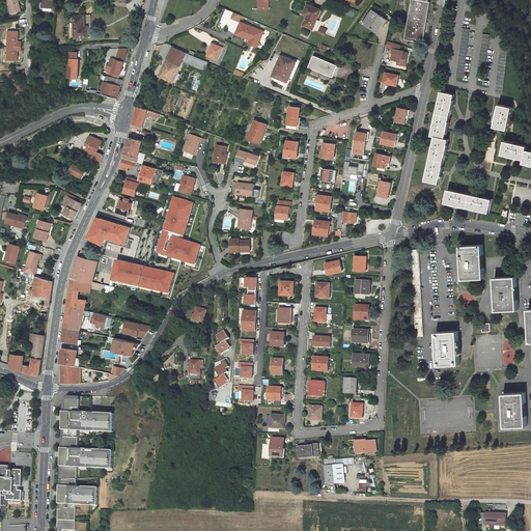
[(7,0),(10,14),(21,10),(18,0),(7,0)]
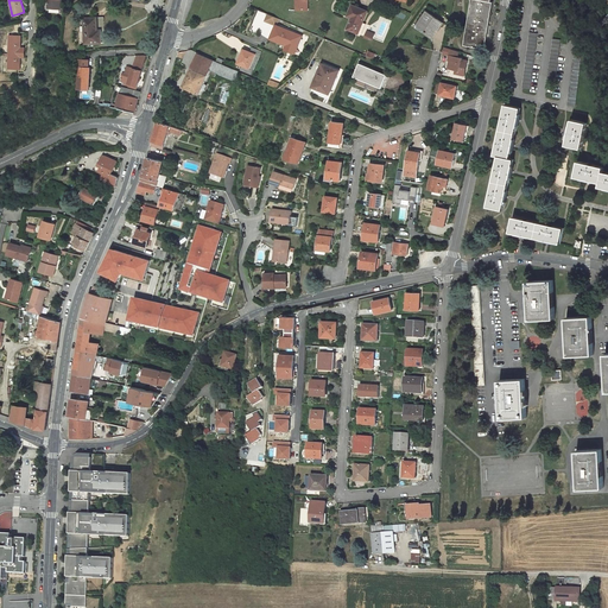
[(298,0),(298,10),(312,10),(312,0),(298,0)]
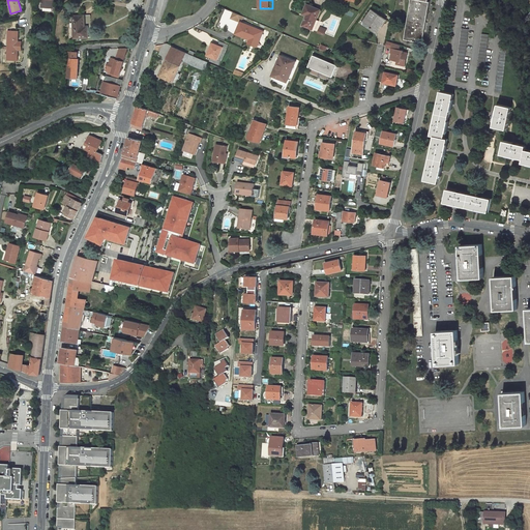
[(411,0),(405,39),(422,42),(430,1),(429,1),(428,0),(411,0)]
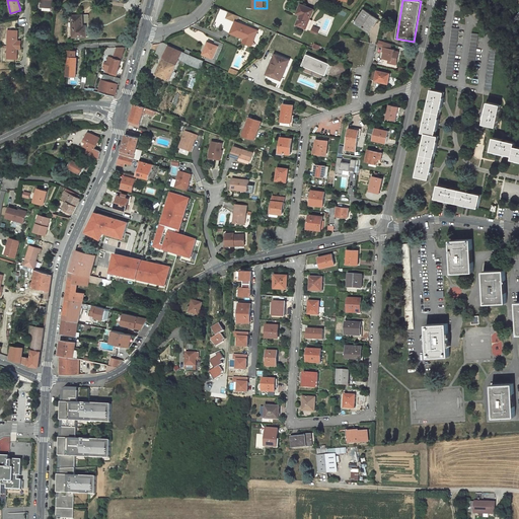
[(313,9),(306,6),(301,4),(297,13),(300,14),(297,24),(306,28),(313,9)]
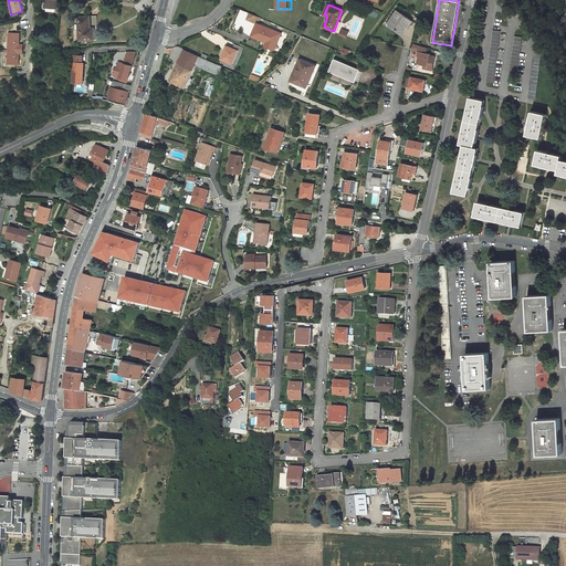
[(412,20),(398,10),(395,13),(397,16),(391,24),(395,27),(394,28),(402,33),(406,27),(408,28),(411,23),(410,23),(412,20)]
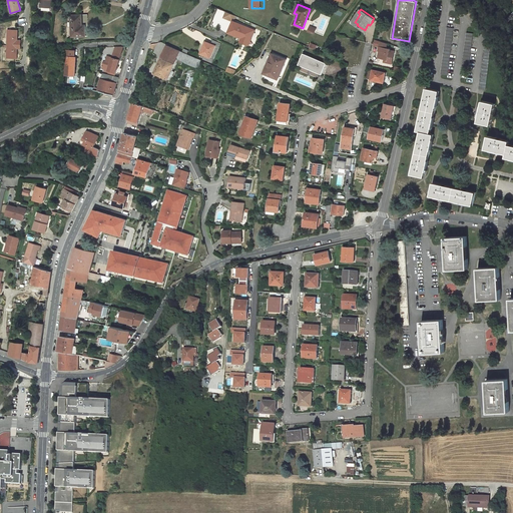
[(233,21),(236,15),(226,11),(223,17),(233,21)]
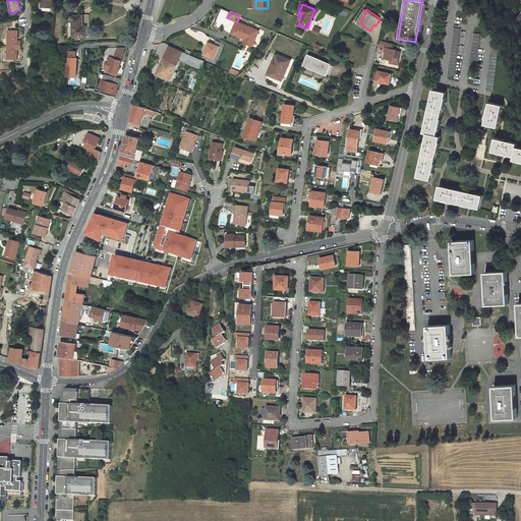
[(357,21),(362,25),(363,24),(360,22),(365,14),(363,12),(357,21)]
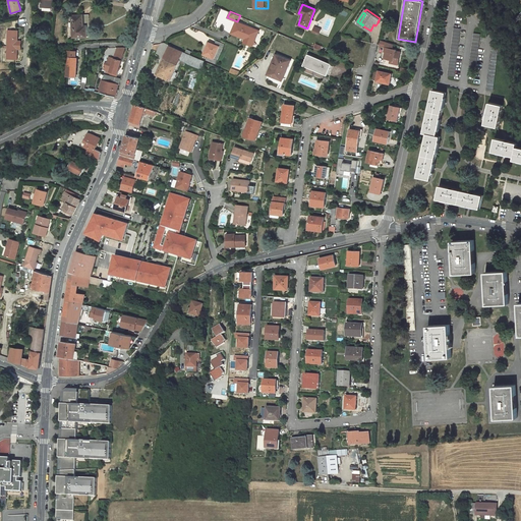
[(87,25),(91,25),(90,14),(72,15),(73,38),(87,37),(87,30),(84,30),(84,26),(87,25)]
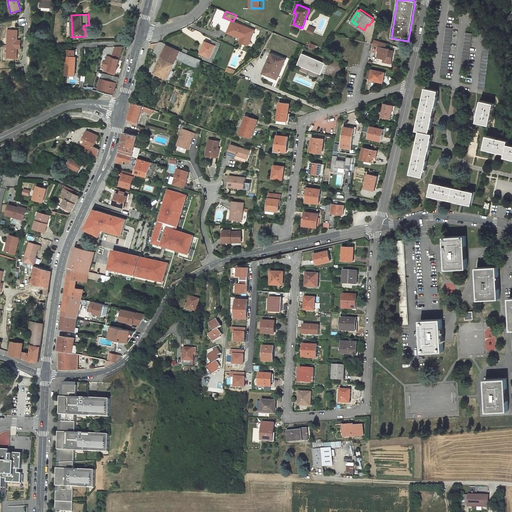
[(233,21),(228,32),(241,38),(242,36),(250,40),(254,30),(233,21)]
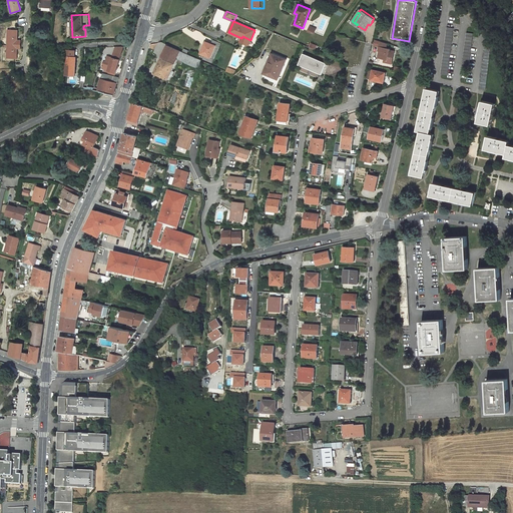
[(315,34),(317,28),(311,25),(308,32),(315,34)]
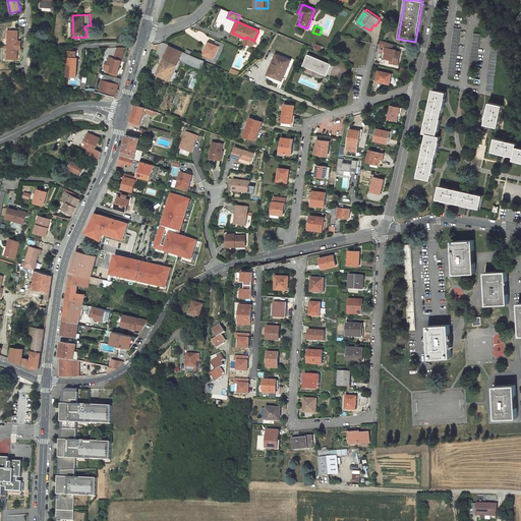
[(461,29),(454,27),(448,75),(455,75),(461,29)]
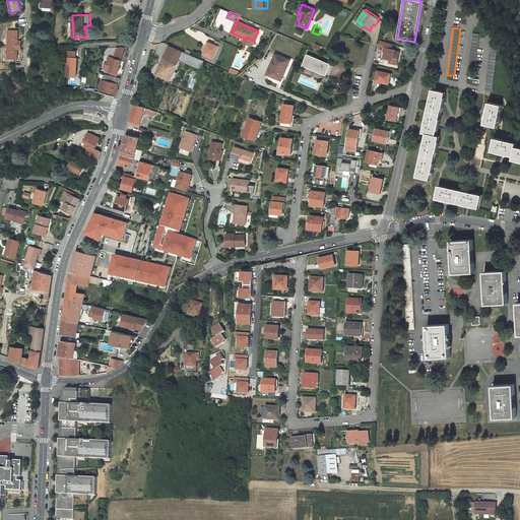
[(7,44),(21,45),(21,41),(17,40),(18,29),(8,29),(7,44)]
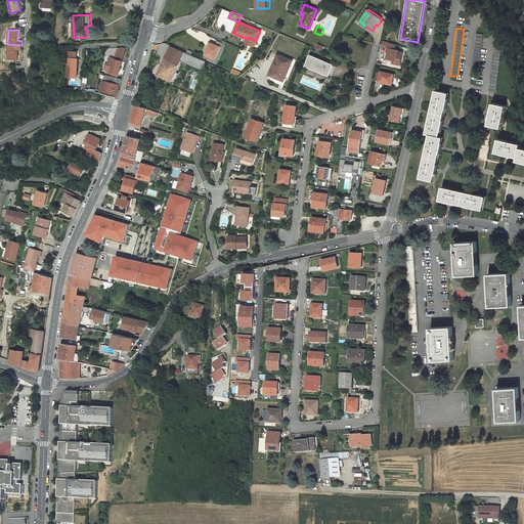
[(482,34),(477,33),(472,67),(478,68),(482,34)]
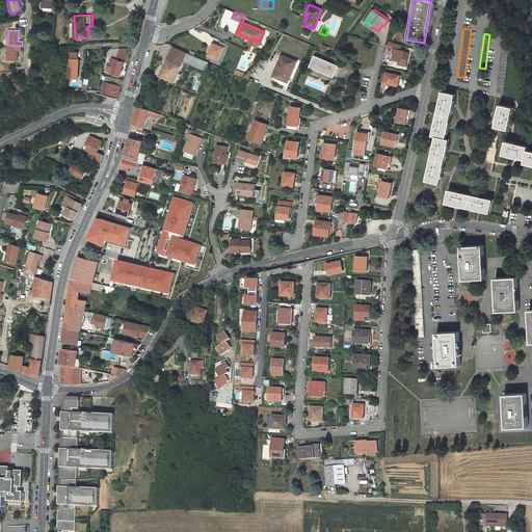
[(208,55),(218,59),(223,47),(214,43),(212,47),(208,55)]
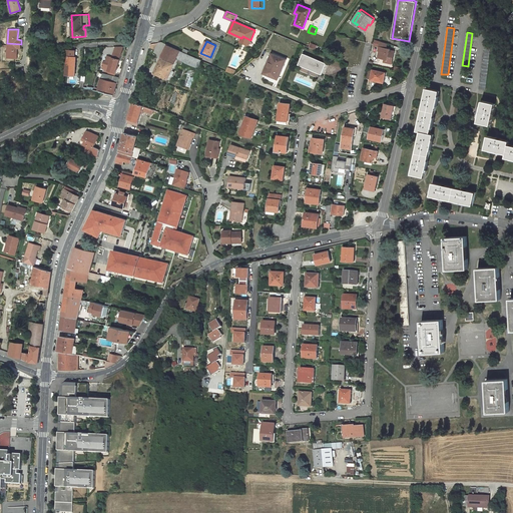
[(21,48),(21,44),(7,43),(7,58),(17,58),(17,48),(21,48)]
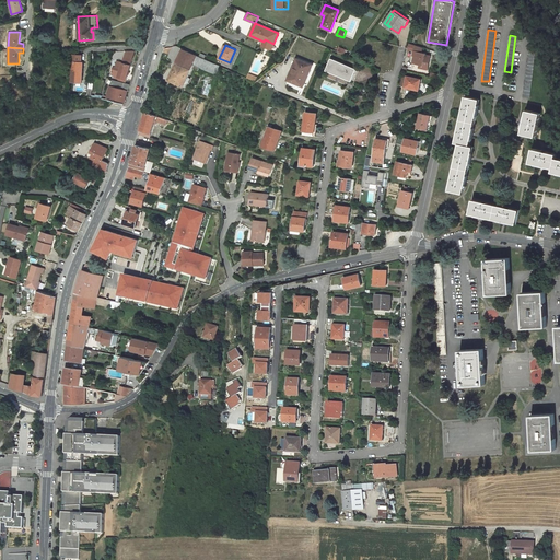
[(536,47),(529,47),(523,97),(529,98),(536,47)]
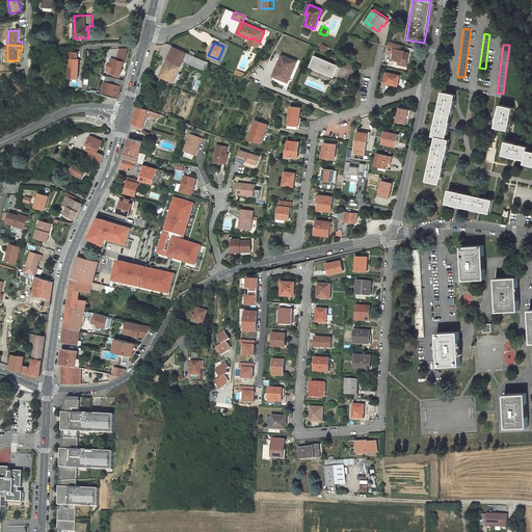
[(189,53),(174,47),(160,76),(175,82),(184,60),(204,69),(202,74),(205,75),(210,62),(194,55),(189,53)]
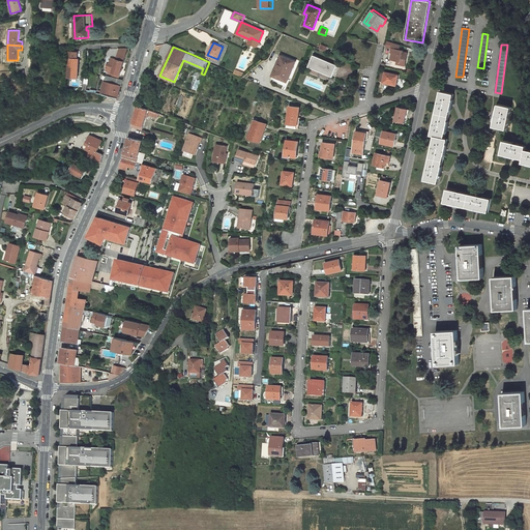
[(404,51),(392,48),(391,53),(392,53),(391,59),(398,61),(401,61),(400,64),(405,65),(408,53),(404,51)]
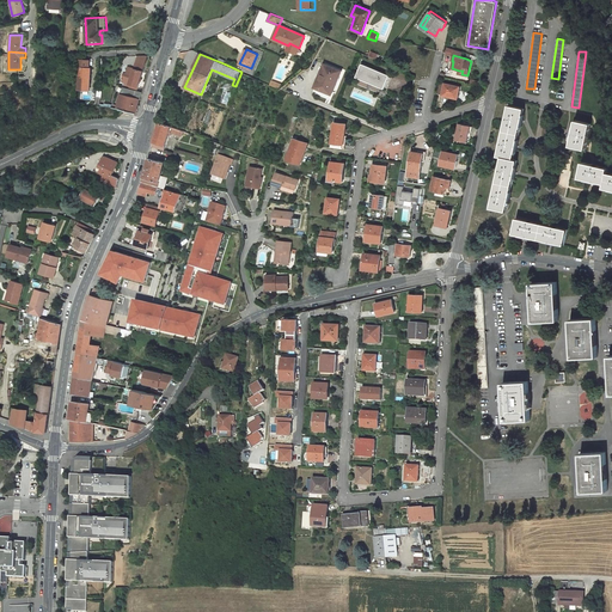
[(126,74),(122,81),(139,86),(145,65),(136,62),(135,68),(133,67),(132,73),(133,73),(133,75),(126,74)]
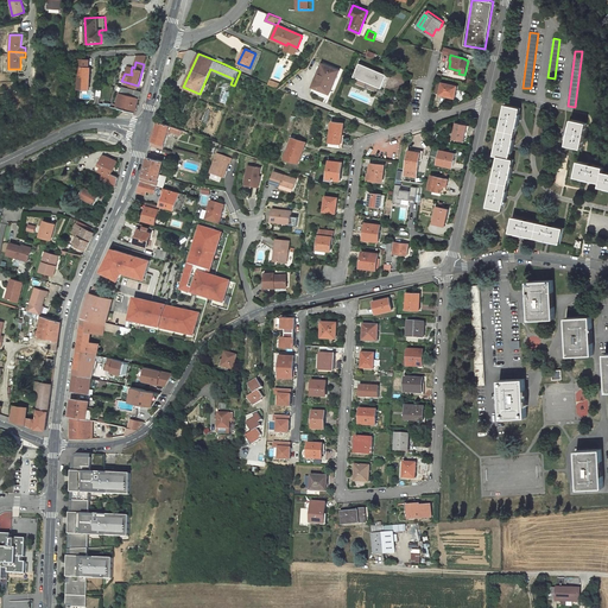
[(339,70),(322,63),(318,74),(320,75),(315,87),(329,94),(339,70)]
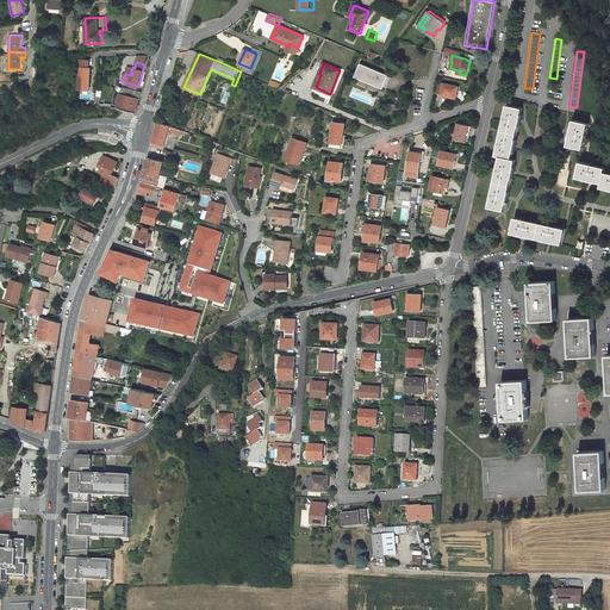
[(386,74),(363,64),(358,78),(380,87),(386,74)]
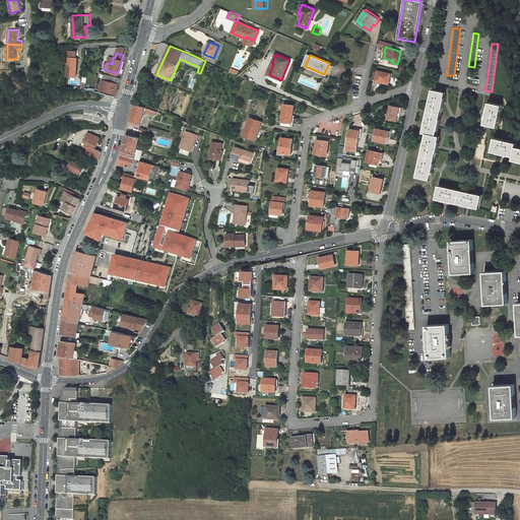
[(66,76),(75,76),(76,65),(75,65),(75,58),(67,57),(66,76)]
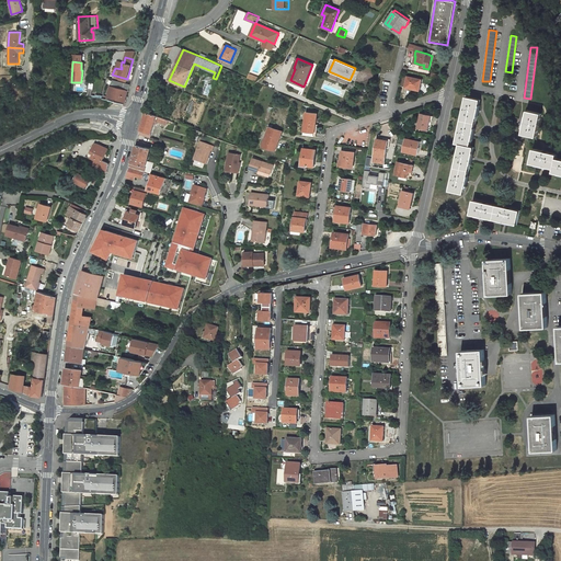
[(422,79),(409,76),(407,87),(411,88),(416,90),(418,88),(420,89),(422,79)]
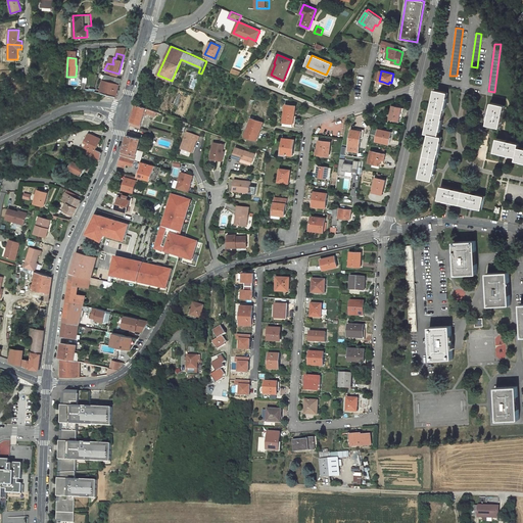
[(104,75),(103,81),(121,85),(123,79),(104,75)]
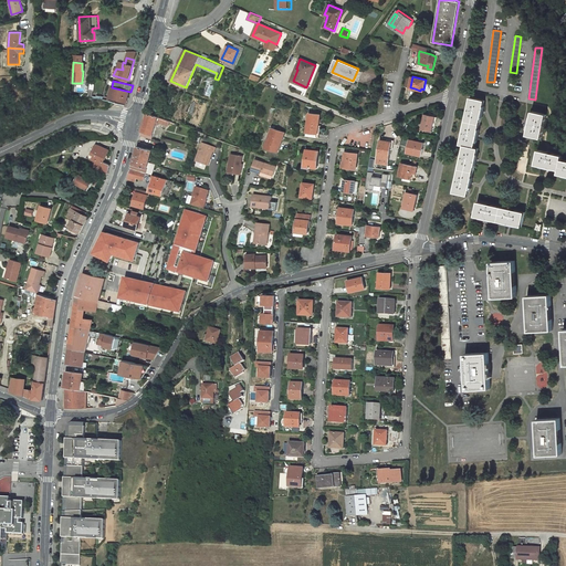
[(292,81),(290,85),(302,91),(304,87),(292,81)]
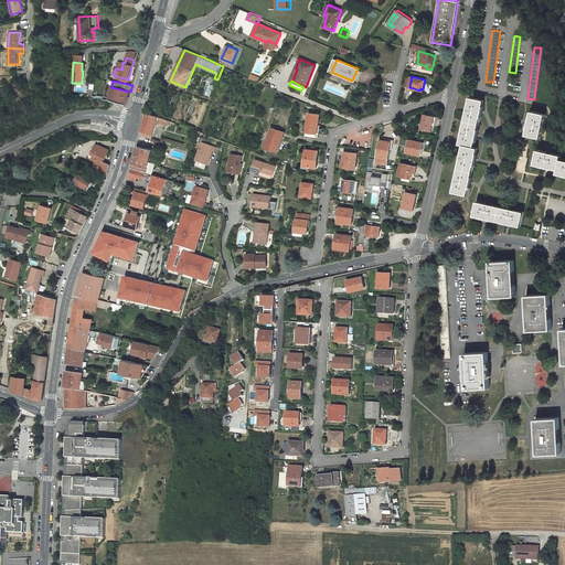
[(129,92),(130,92),(112,87),(108,98),(107,97),(106,99),(109,100),(126,104),(129,92)]
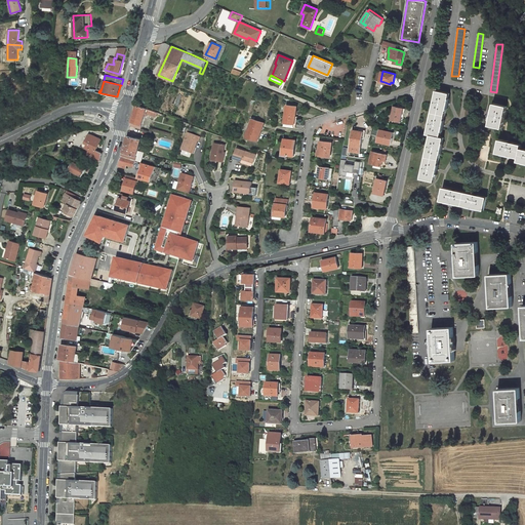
[(450,93),(437,90),(428,133),(431,134),(421,177),(435,180),(437,171),(442,149),(444,137),(441,136),(443,126),(447,105),(450,93)]
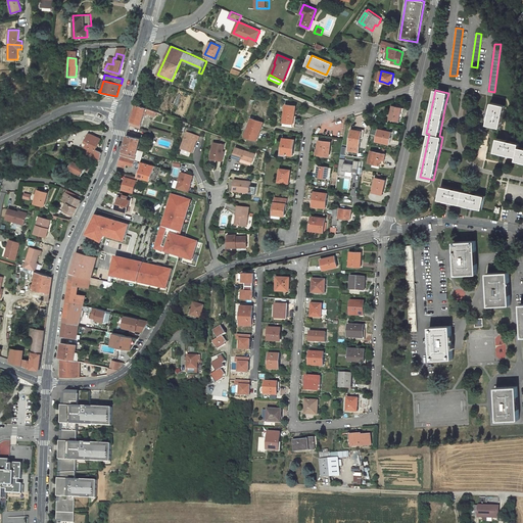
[(501,127),(506,105),(492,102),(490,113),(487,124),(501,127)]
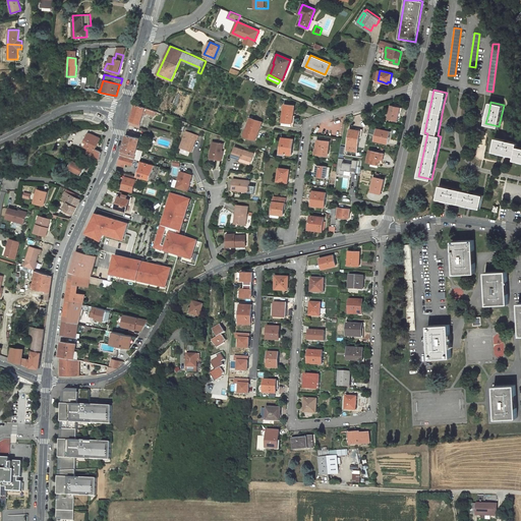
[(139,127),(142,115),(145,115),(146,112),(145,112),(146,108),(146,107),(135,104),(130,124),(139,127)]
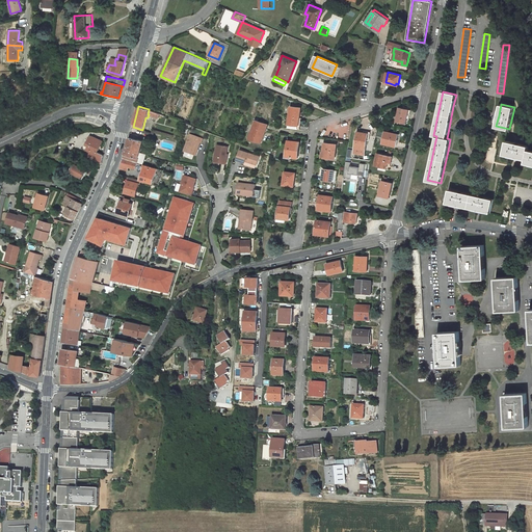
[(298,126),(301,107),(291,106),(289,124),(298,126)]
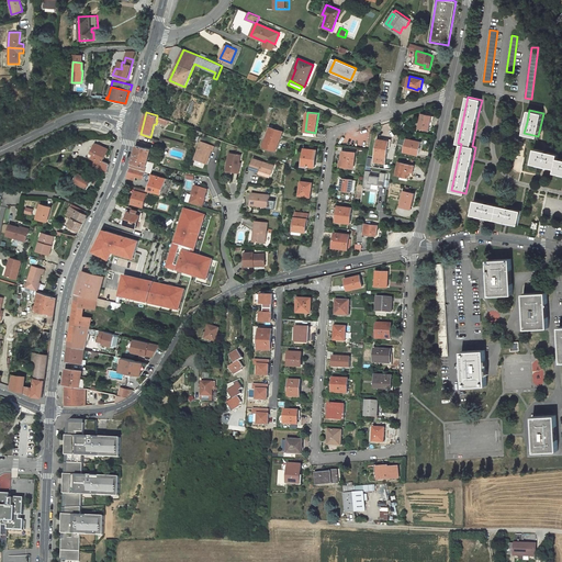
[(429,130),(433,115),(422,113),(418,127),(429,130)]
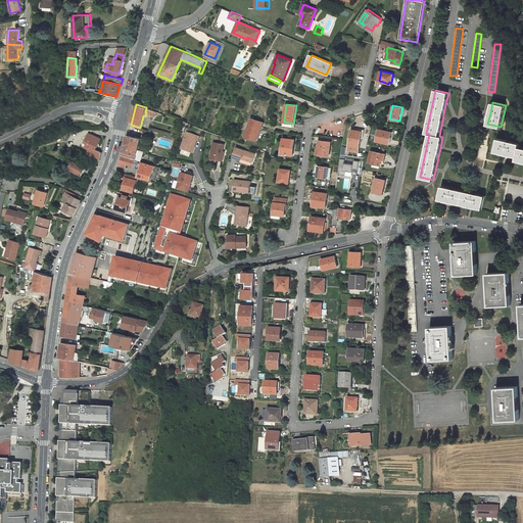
[(245,136),(256,140),(264,122),(252,117),(245,136)]
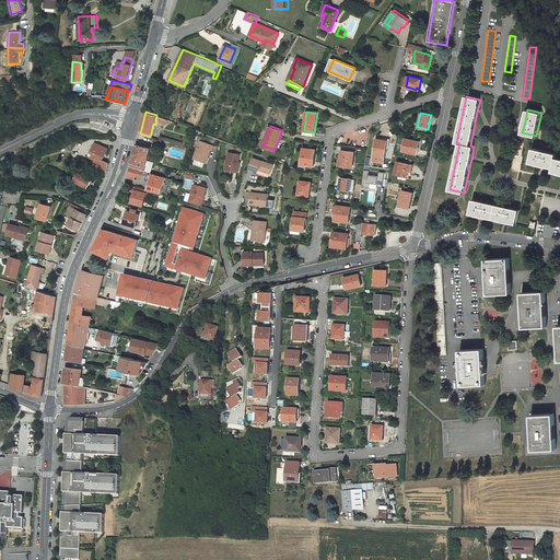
[(386,147),(388,140),(377,139),(373,161),(384,163),(386,147)]
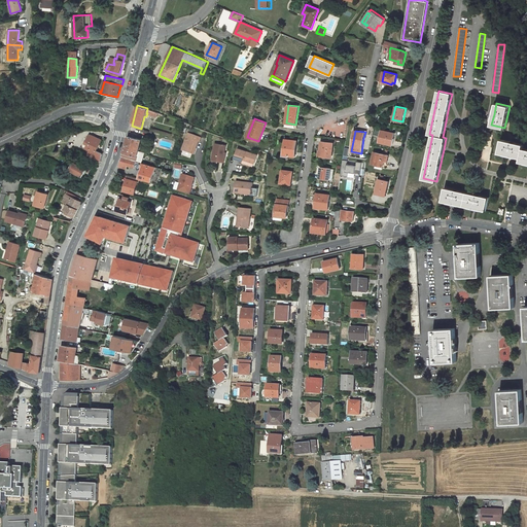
[(379,142),(390,144),(391,140),(393,141),(394,139),(393,138),(394,133),(382,131),(379,142)]
